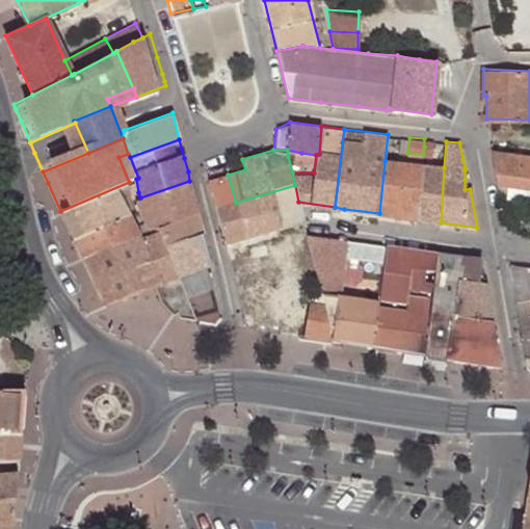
[(529,155),(492,150),(494,166),(497,187),(499,196),(506,199),(508,184),(529,187),(529,155)]
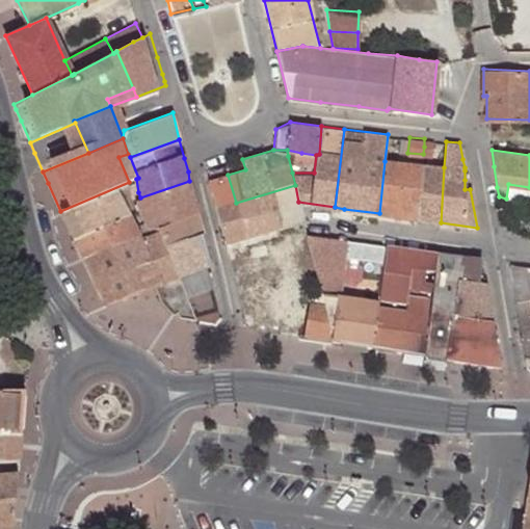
[(385,161),(379,213),(394,215),(417,218),(422,165),(385,161)]
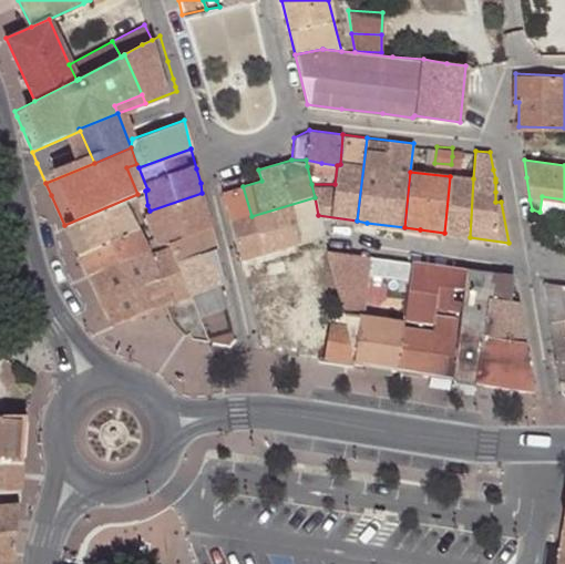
[(222,191),(230,223),(252,216),(243,186),(239,175),(222,181),(224,190),(222,191)]
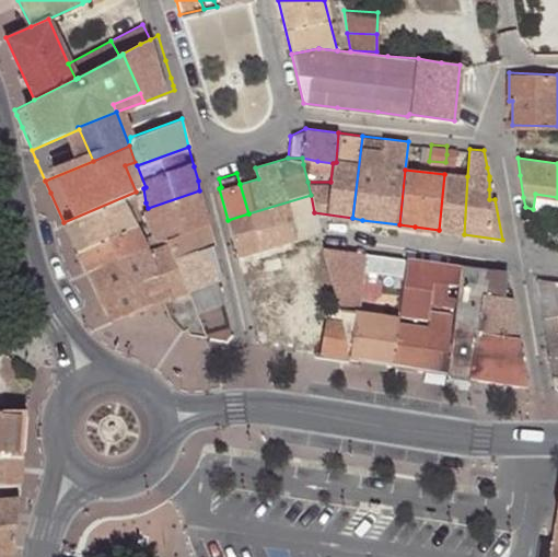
[(444,174),(439,230),(464,234),(467,176),(444,174)]
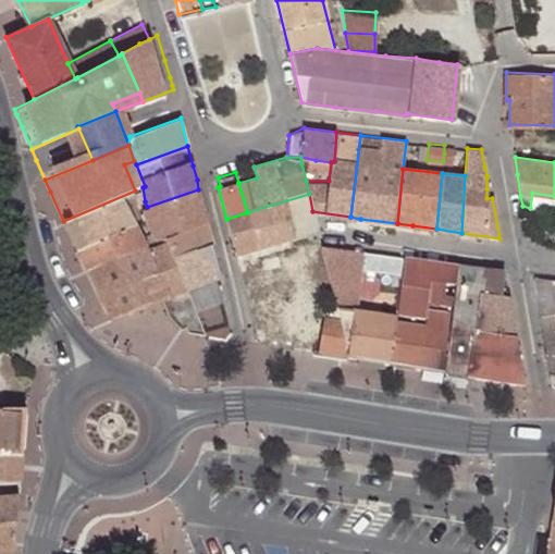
[(143,187),(135,191),(137,204),(145,201),(143,187)]
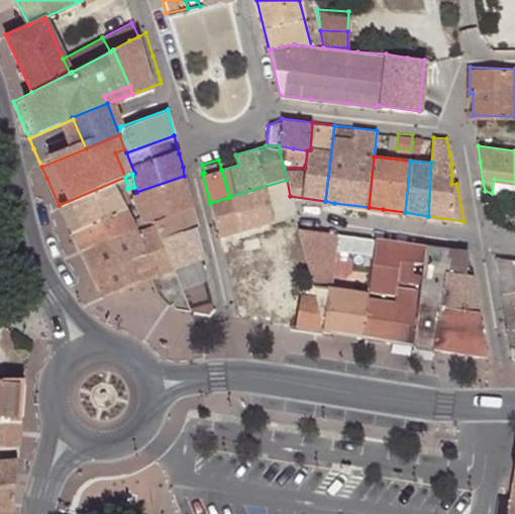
[(126,207),(71,231),(79,249),(137,226),(153,219),(192,204),(189,192),(184,176),(136,192),(132,193),(140,214),(131,217),(126,207)]
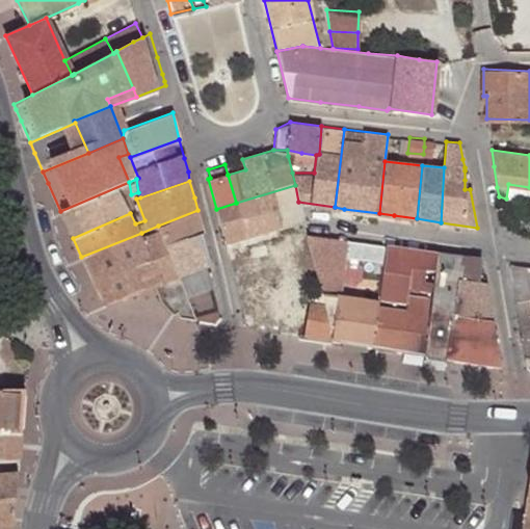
[(129,182),(60,211),(73,238),(130,213),(134,212),(131,194),(129,182)]
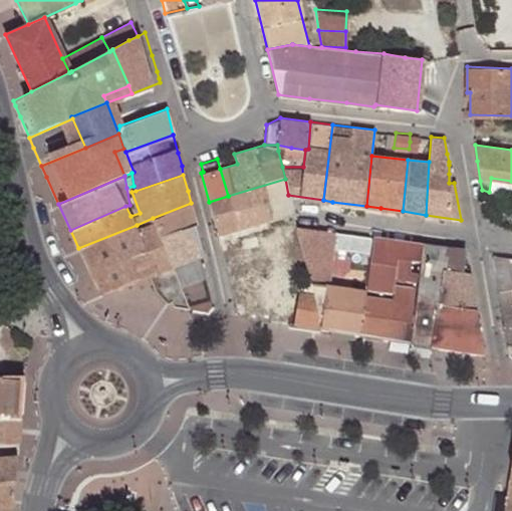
[(489,192),(511,194),(511,181),(491,178),(489,192)]
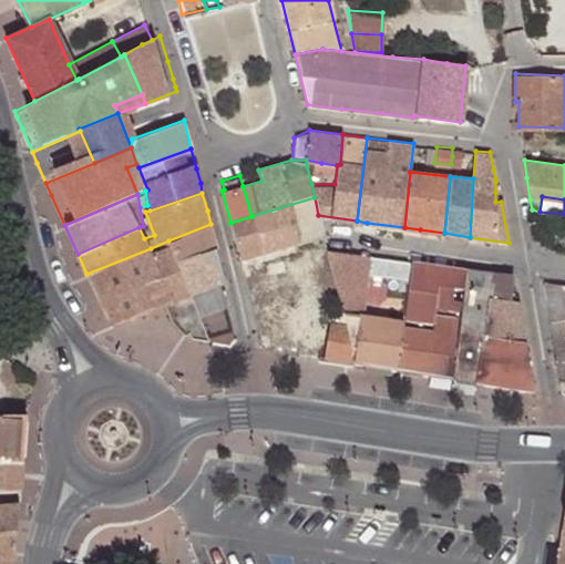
[(252,216),(230,223),(239,256),(322,235),(318,215),(315,197),(252,216)]
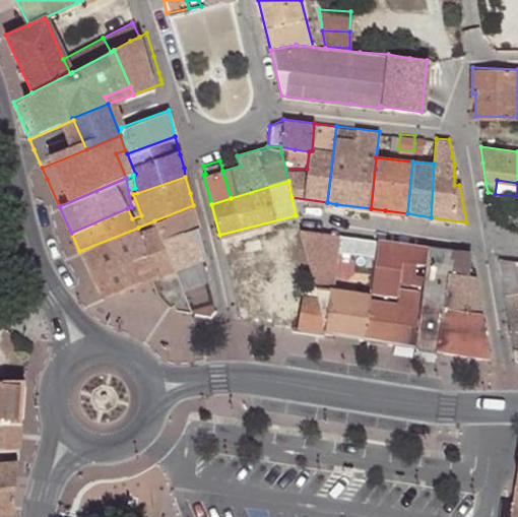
[(200,232),(193,205),(154,220),(167,250),(179,278),(187,300),(192,312),(208,315),(214,307),(211,296),(207,279),(202,258),(206,257),(204,249),(200,232)]
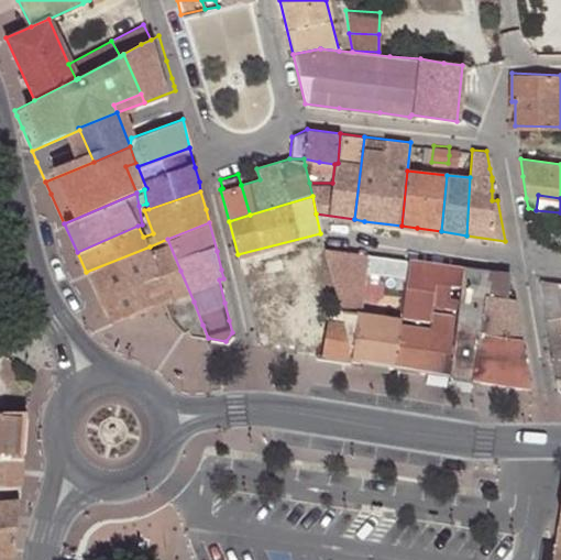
[(167,239),(150,246),(160,268),(131,278),(144,308),(163,299),(169,316),(185,331),(188,329),(191,336),(208,338),(202,325),(194,302),(180,271),(167,239)]
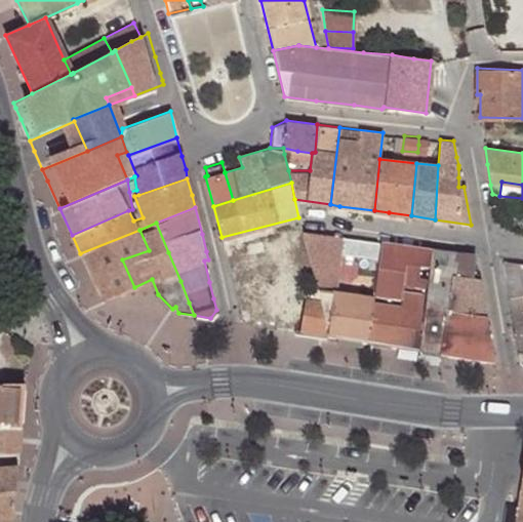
[(304,231),(303,227),(291,230),(295,248),(307,244),(304,231)]
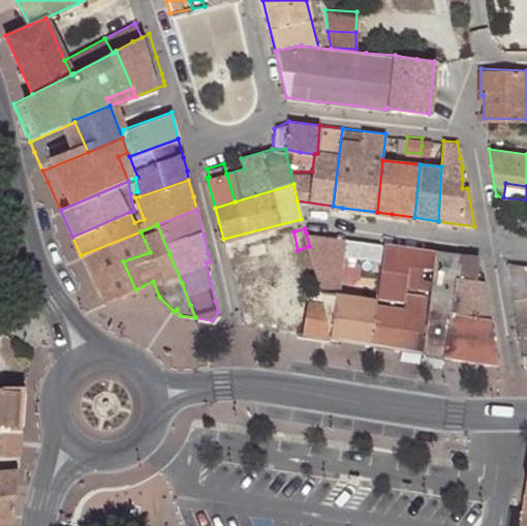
[(141,231),(81,255),(87,270),(102,302),(135,289),(123,261),(150,252),(141,231)]
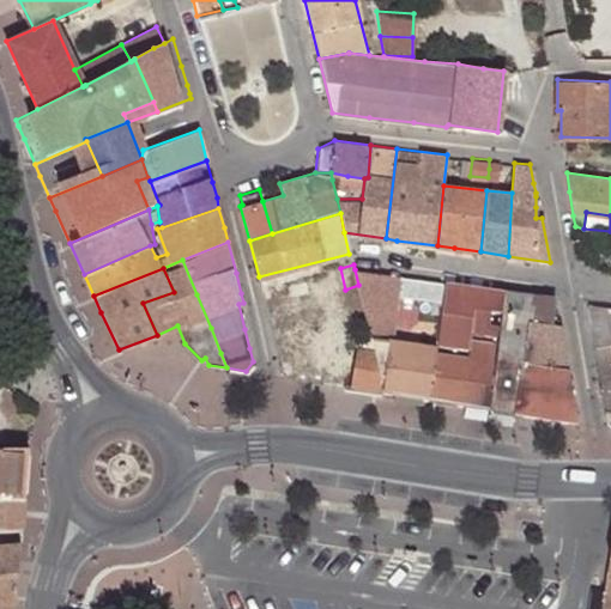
[(374,349),(383,391),(429,397),(436,346),(392,340),(397,293),(442,300),(443,282),(355,269),(358,285),(374,349)]
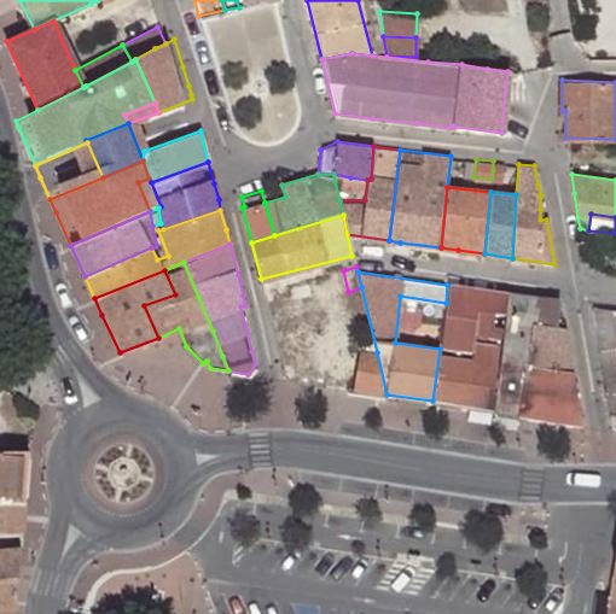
[(440,349),(433,401),(493,410),(505,325),(472,320),(476,297),(455,293),(453,317),(443,316),(440,349)]
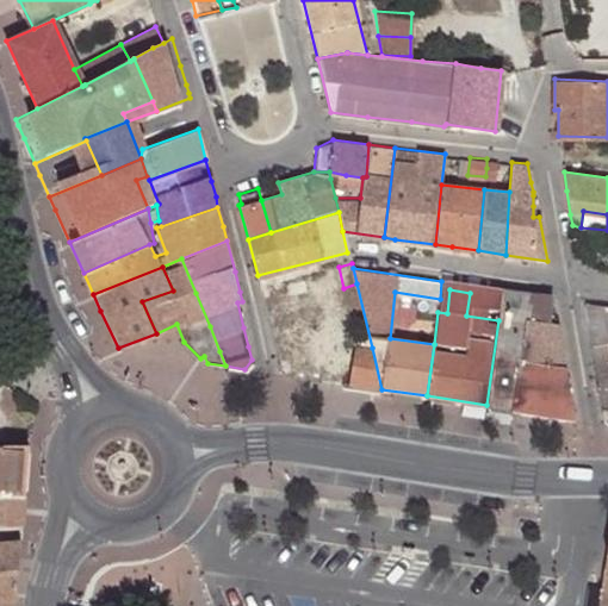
[(529,293),(502,289),(498,320),(486,405),(512,408),(519,364),(529,293)]
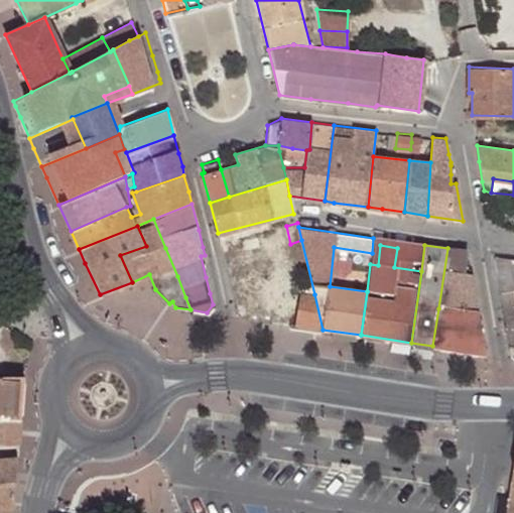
[(466,250),(447,248),(438,308),(478,313),(475,296),(466,250)]
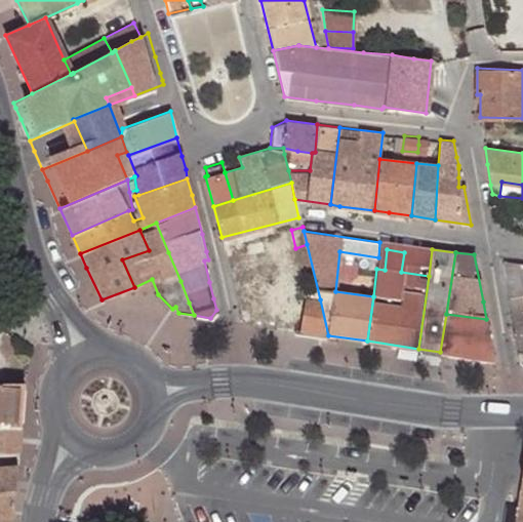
[(522,263),(501,259),(512,314),(517,348),(518,356),(520,359),(522,360),(522,310),(520,293),(522,292),(522,263)]
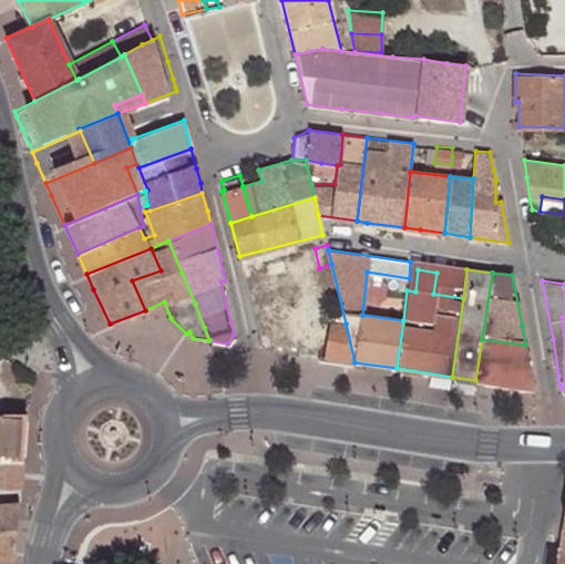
[(329,320),(325,357),(355,362),(346,324),(329,320)]
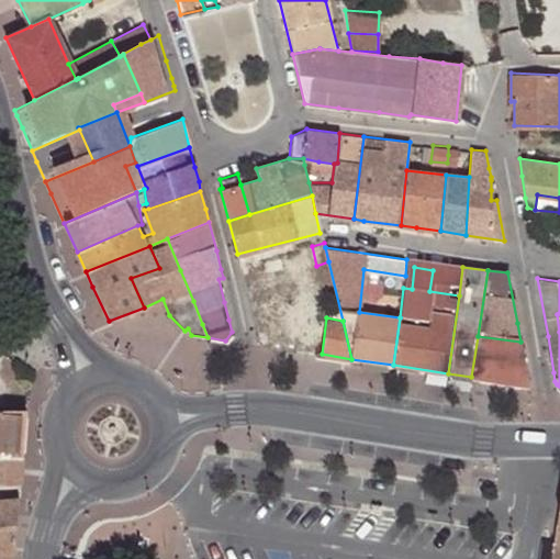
[(478,336),(471,377),(491,380),(528,386),(521,342),(478,336)]
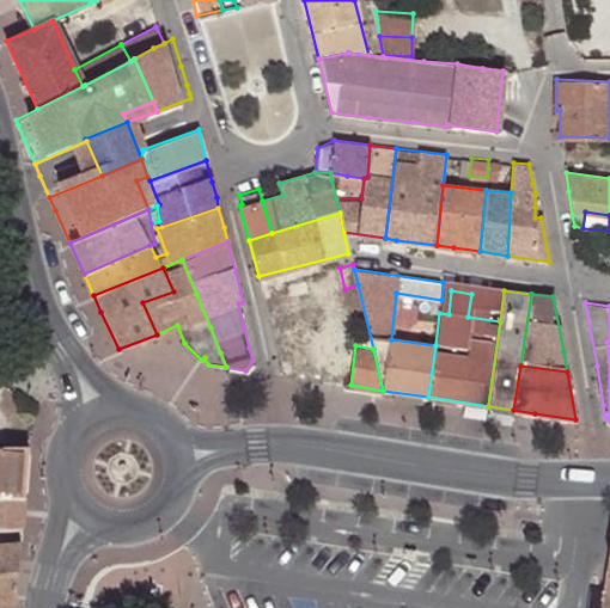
[(0,501),(23,502),(26,447),(0,448),(0,501)]
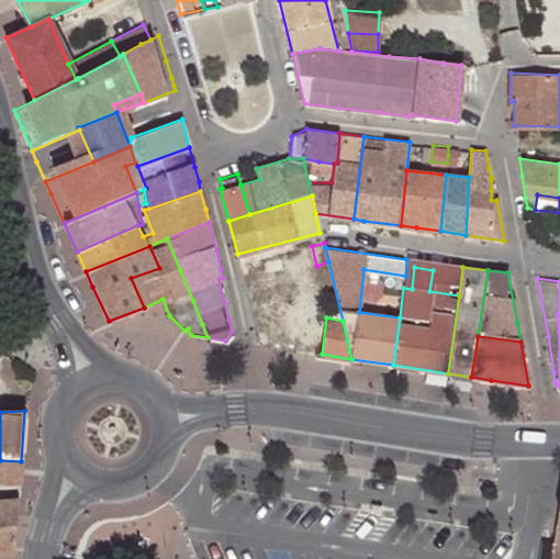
[(21,461),(0,460),(0,487),(19,485),(21,461)]
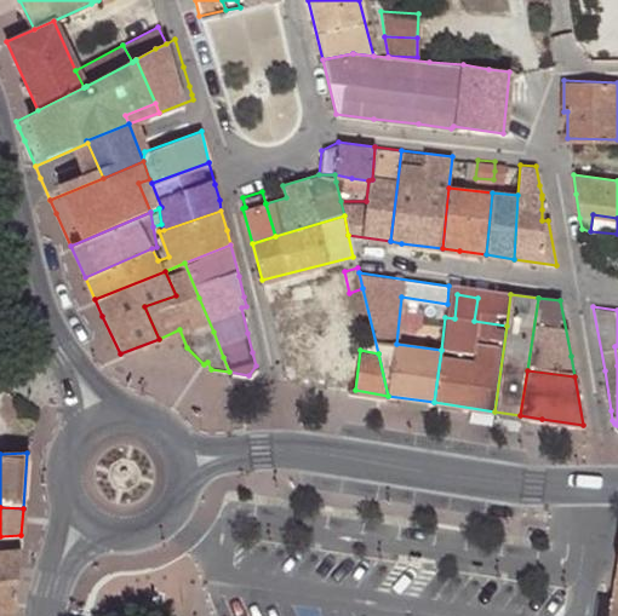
[(617,615),(617,531),(617,533),(604,615),(617,615)]
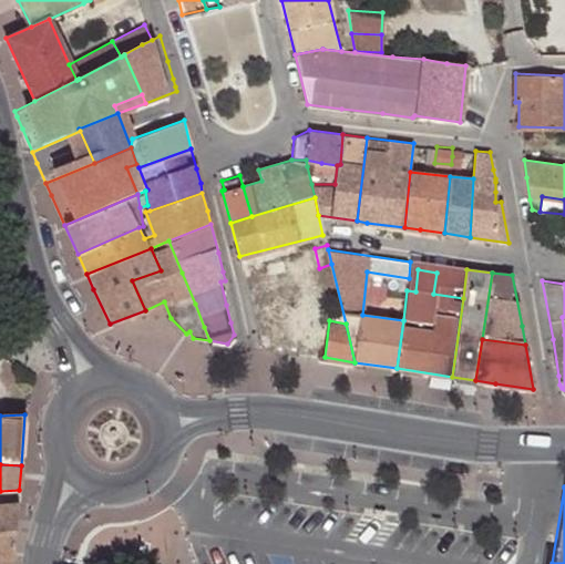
[(0,563),(12,563),(18,501),(0,502),(0,563)]
